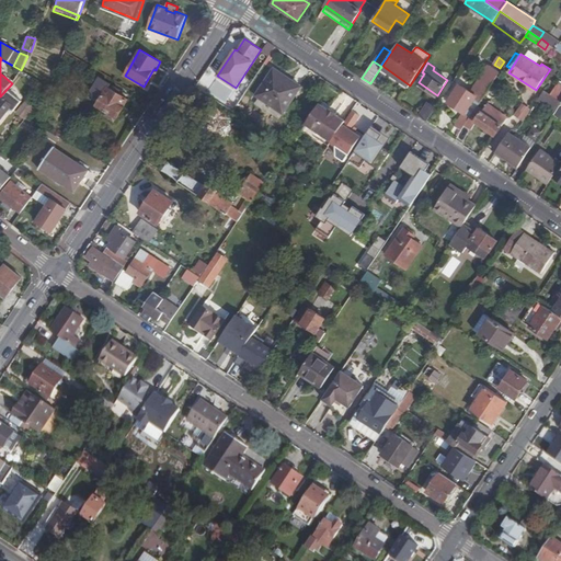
[(471,92),(459,84),(448,102),(464,113),(455,126),(461,130),(465,125),(478,105),(494,82),(500,72),(489,65),(471,92)]
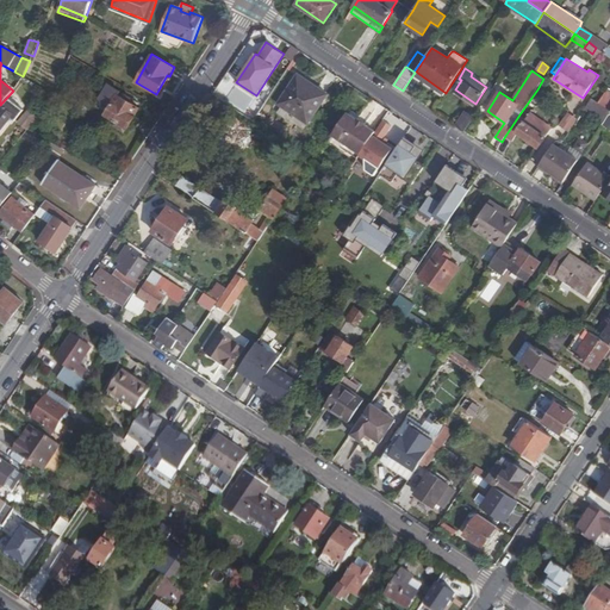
[(444,95),(446,93),(416,72),(415,73),(414,74),(444,95)]
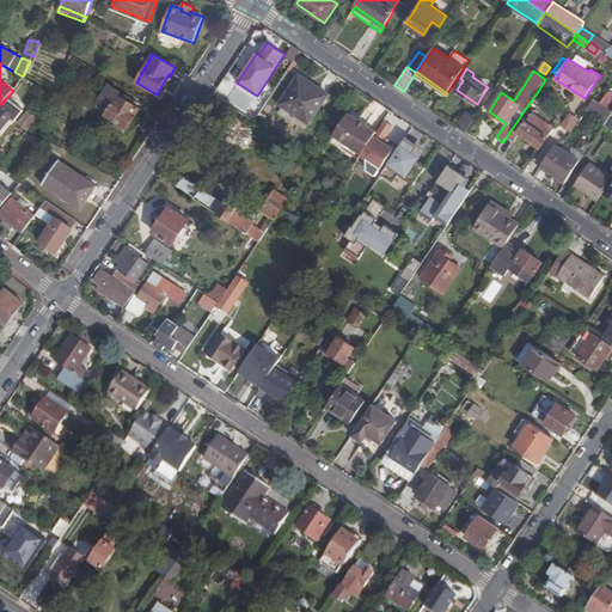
[(328,95),(299,75),(280,104),(308,123),(328,95)]
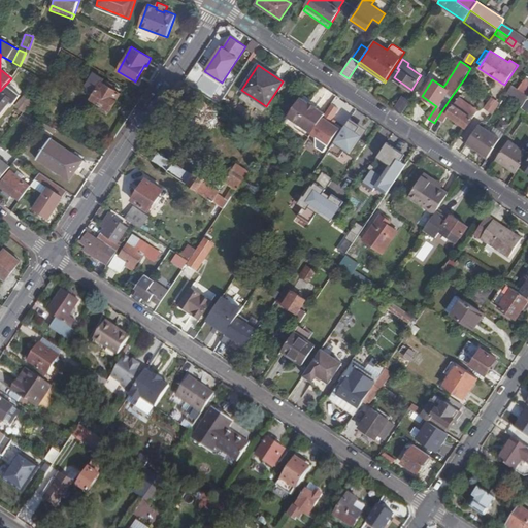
[(95,94),(91,100),(100,105),(110,111),(111,108),(114,110),(119,103),(116,101),(121,93),(112,88),(113,86),(107,81),(106,85),(102,81),(103,79),(95,74),(86,89),(95,94)]
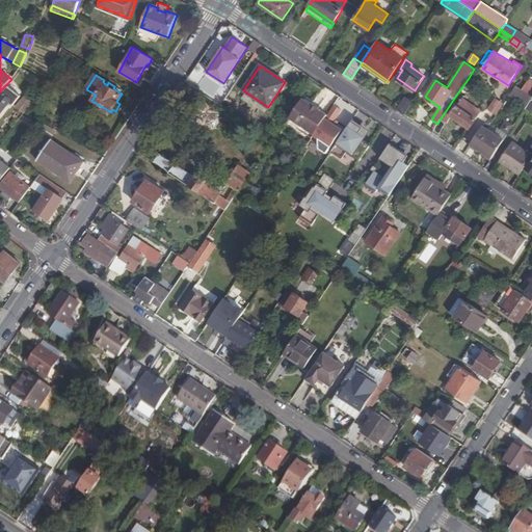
[(531,80),(530,79),(523,90),(531,96),(531,80)]
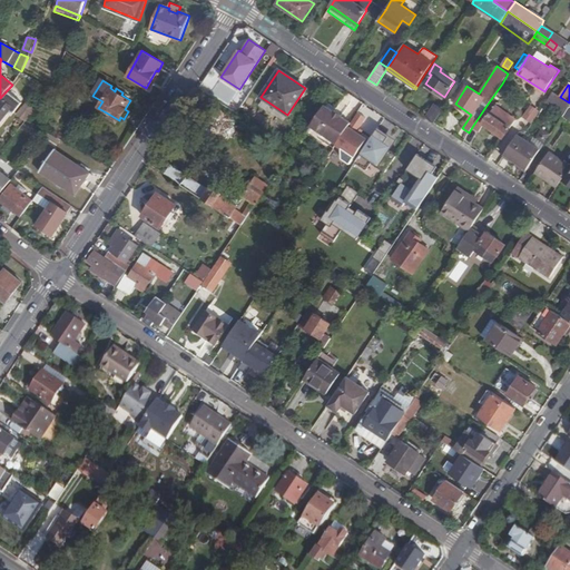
[(0,123),(12,107),(18,100),(12,95),(11,96),(9,92),(0,102),(0,123)]
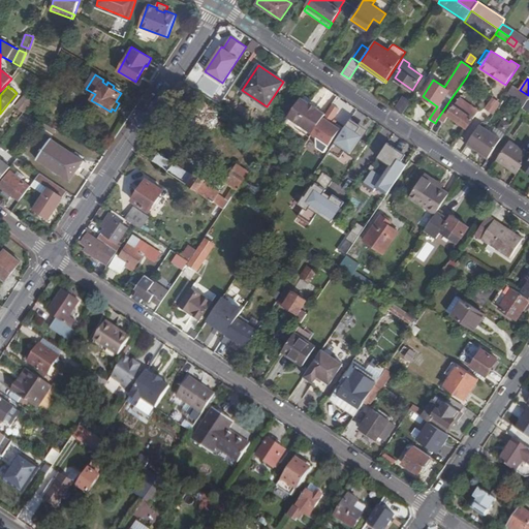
[(528,95),(520,90),(514,86),(507,94),(524,105),(528,97),(528,95)]
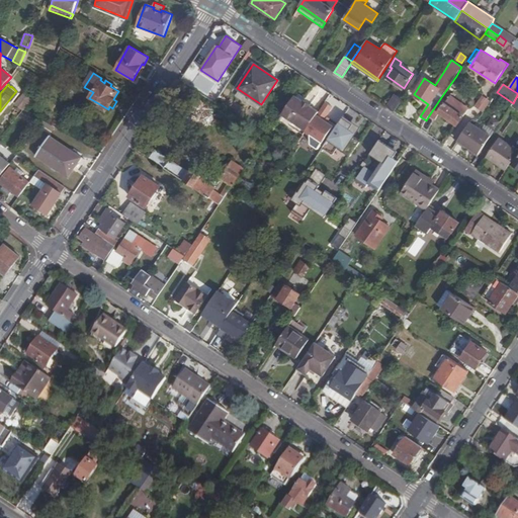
[(23,92),(16,104),(23,108),(30,95),(23,92)]
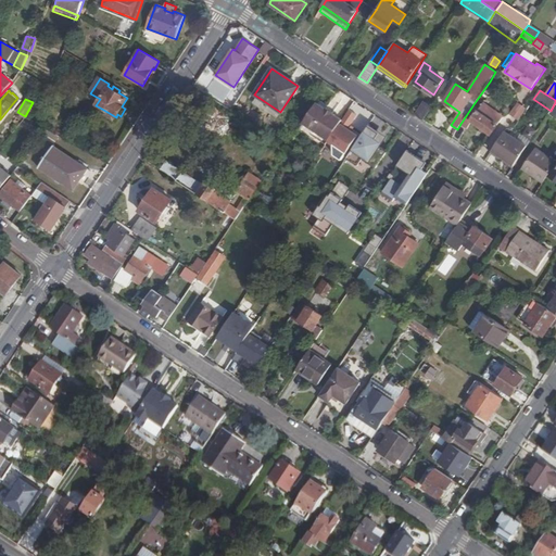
[(342,119),(316,102),(299,129),(311,137),(312,135),(326,144),(340,123),(342,119)]
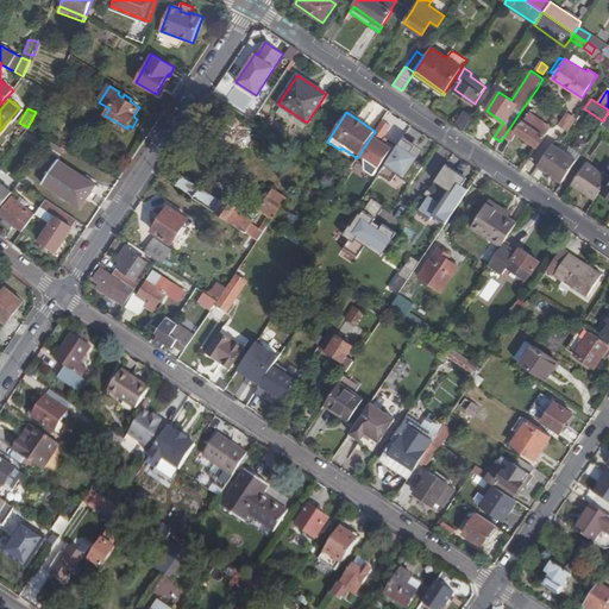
[(454,125),(464,131),(472,119),(463,113),(454,125)]
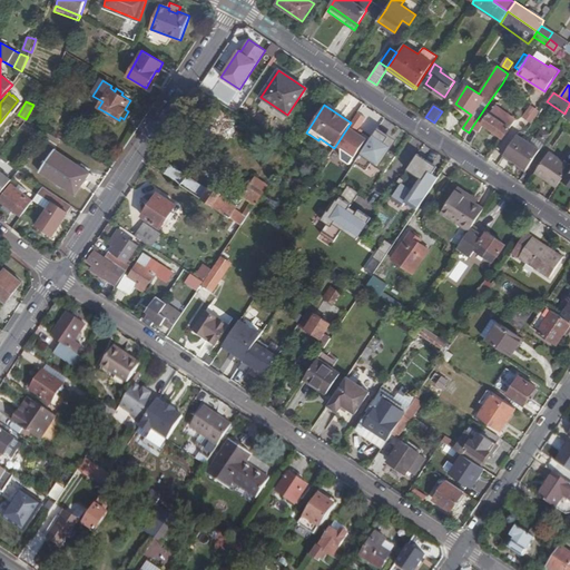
[(491,111),(485,107),(472,127),(479,131),(483,125),(492,130),(497,133),(503,138),(514,123),(516,120),(495,106),(491,111)]
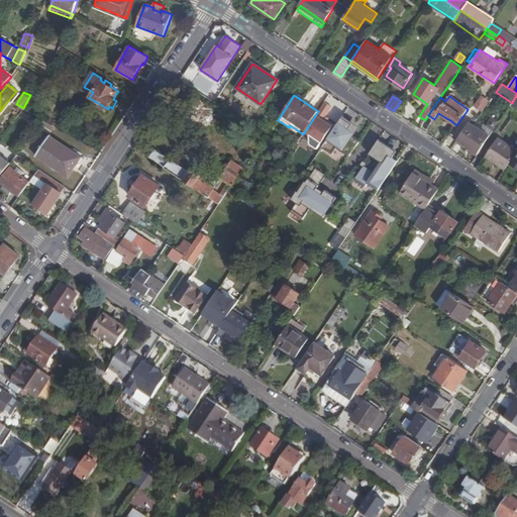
[(481,96),(474,106),(483,111),(490,101),(481,96)]
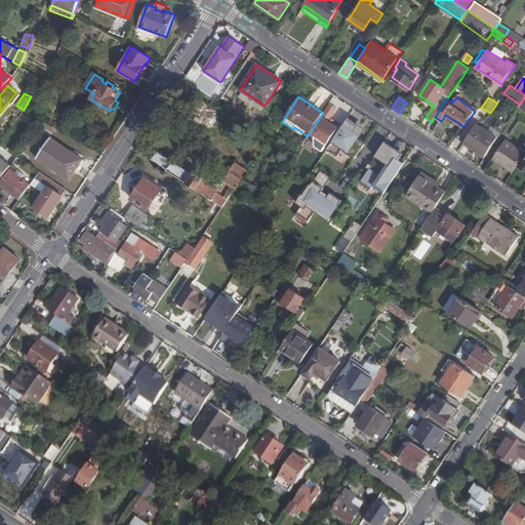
[(110,111),(99,105),(97,108),(108,114),(110,111)]
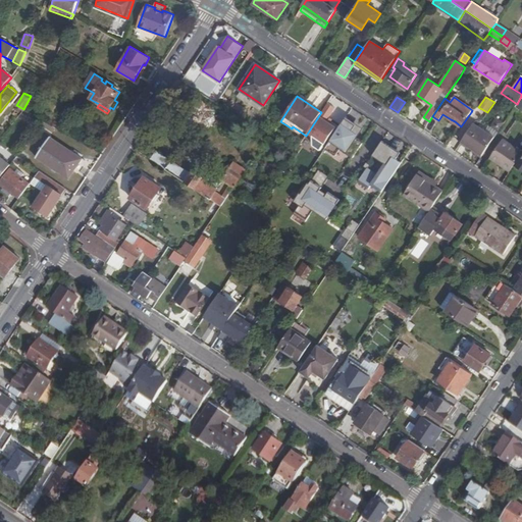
[(199,120),(192,115),(184,128),(191,133),(199,120)]
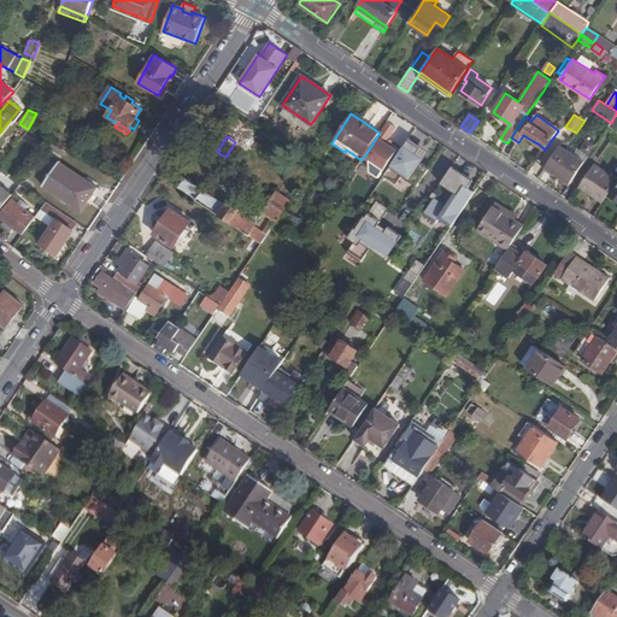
[(362,160),(360,162),(372,169),(366,177),(375,182),(397,150),(377,136),(362,160)]
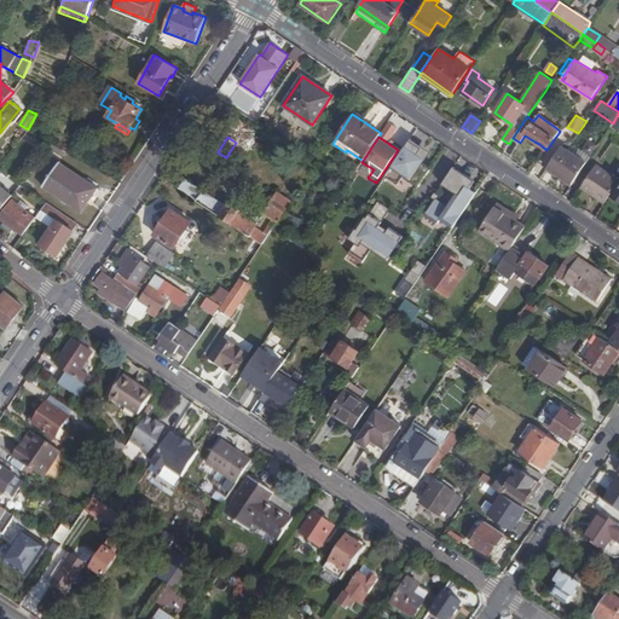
[(410,140),(386,175),(398,184),(403,177),(418,186),(431,168),(422,162),(424,158),(418,155),(422,148),(410,140)]
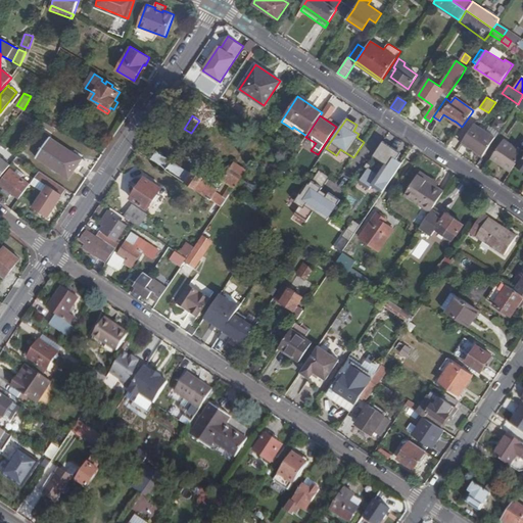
[(504,124),(496,119),(491,127),(489,125),(485,131),(495,137),(504,124)]
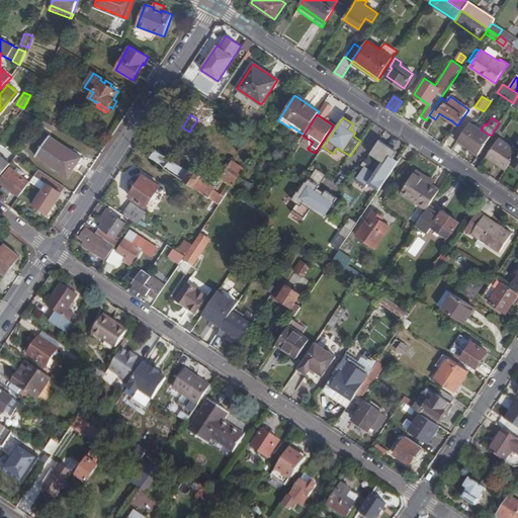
[(481,130),(470,122),(458,140),(479,154),(491,136),(481,130)]
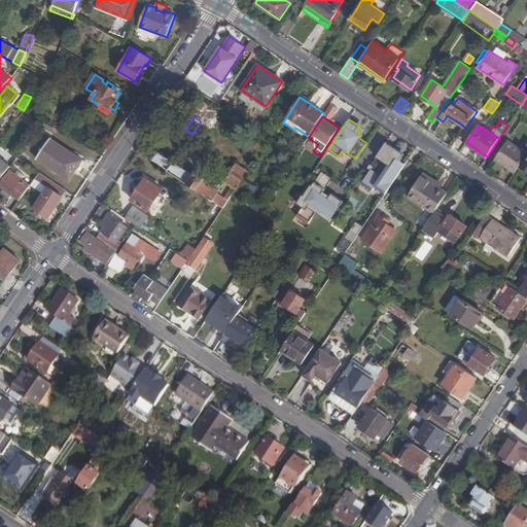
[(83,160),(50,138),(37,159),(70,180),(83,160)]
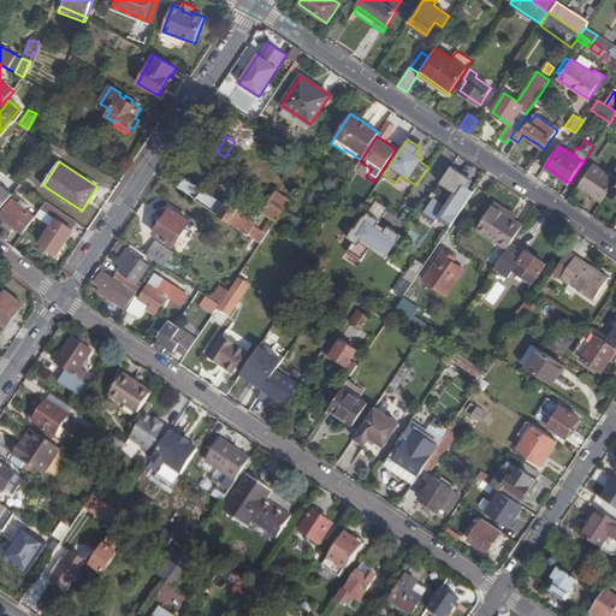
[(615,179),(615,178),(593,164),(580,184),(592,193),(591,195),(602,202),(615,179)]
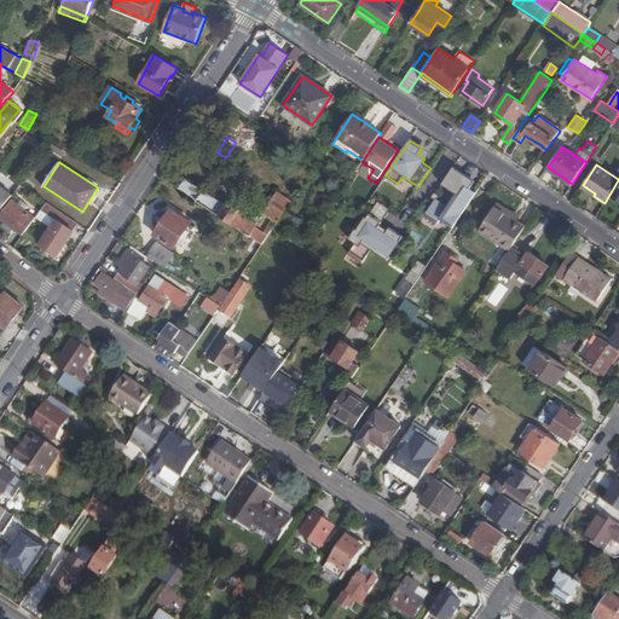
[(437,198),(428,210),(440,219),(445,212),(458,220),(476,192),(463,184),(467,179),(452,169),(441,184),(456,194),(447,206),(437,198)]
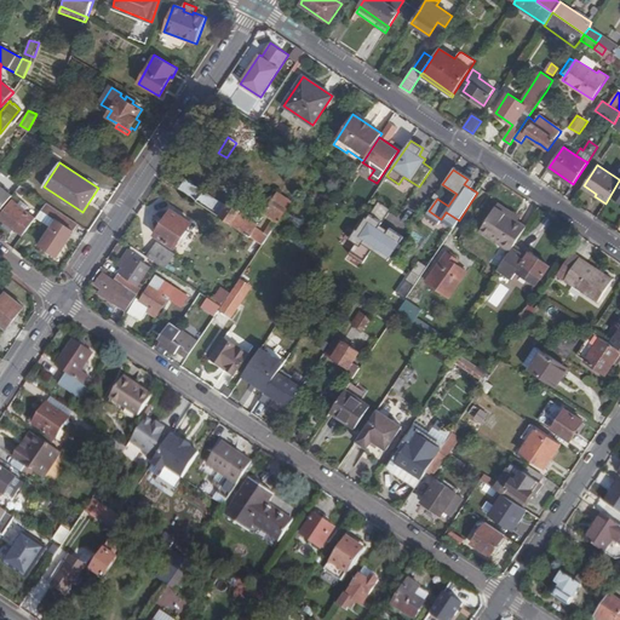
[(185,179),(179,189),(263,244),(270,233),(277,222),(277,223),(291,202),(277,194),(264,213),(274,219),(267,231),(264,234),(256,228),(263,218),(245,206),(247,204),(235,195),(228,206),(205,190),(204,191),(185,179)]
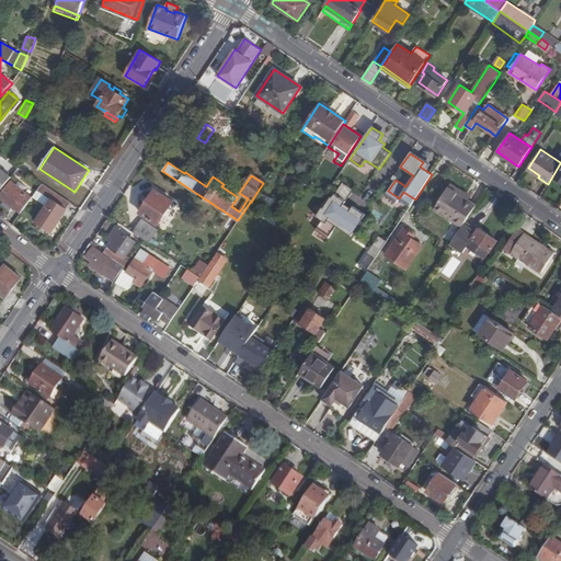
[(0,190),(11,178),(0,168),(0,190)]
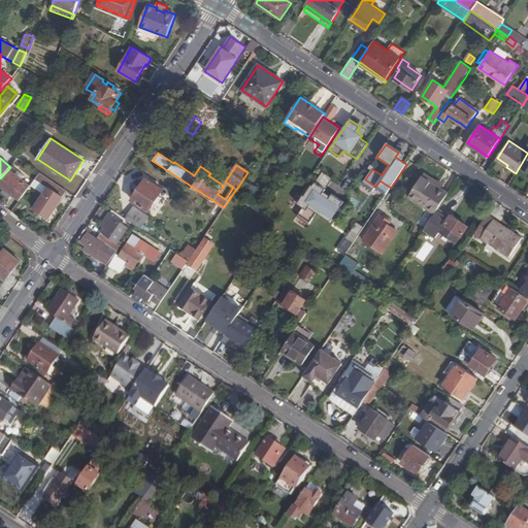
[(507,165),(497,158),(495,160),(506,167),(507,165)]
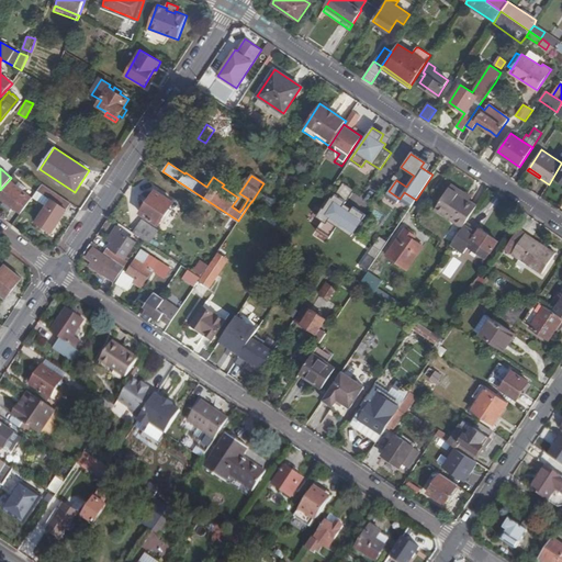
[(19,187),(12,181),(0,195),(0,197),(21,213),(33,198),(23,190),(19,187)]
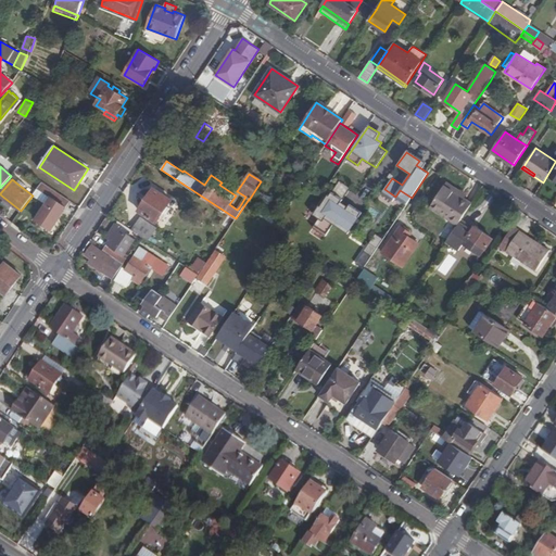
[(319,216),(313,227),(326,236),(336,220),(351,230),(359,216),(340,204),(351,188),(340,180),(330,194),(328,193),(315,213),(319,216)]
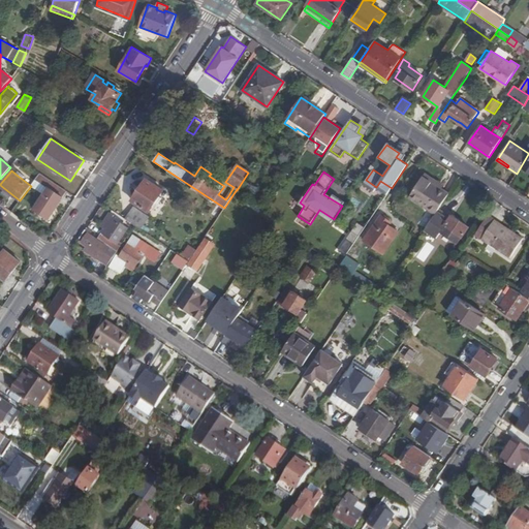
[(434,179),(425,173),(409,197),(435,214),(437,211),(448,193),(442,189),(432,182),(434,179)]
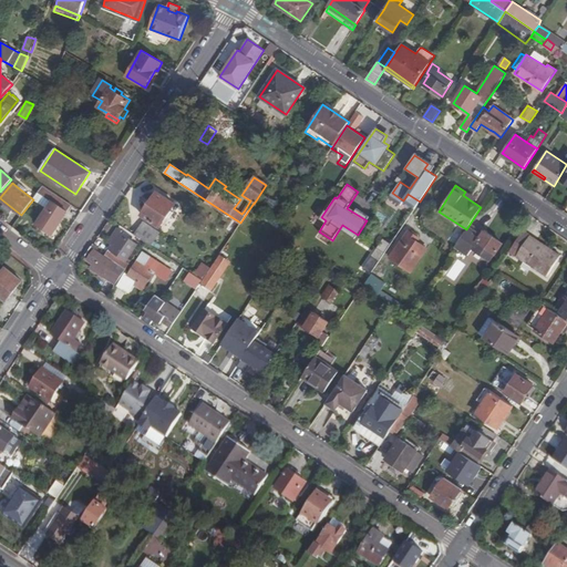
[(52,202),(37,224),(52,234),(72,205),(43,186),(38,192),(52,202)]
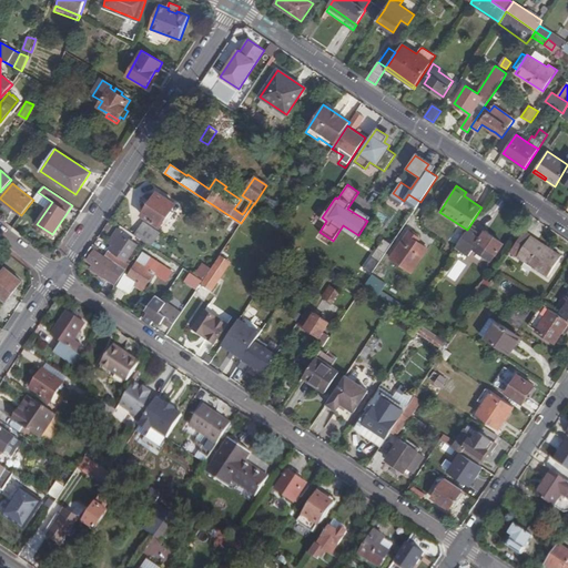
[(174,204),(158,192),(142,215),(160,226),(166,216),(169,219),(173,212),(171,210),(174,204)]
